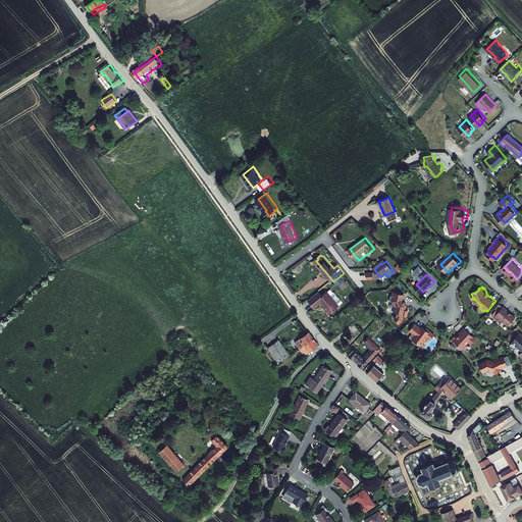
[(396,299),(396,300),(397,302),(397,303),(399,306),(398,311),(402,311),(401,312),(404,313),(404,312),(406,312),(406,313),(410,314),(412,308),(408,308),(409,303),(407,300),(408,300),(406,298),(407,293),(400,291),(400,290),(398,289),(397,291),(396,290),(395,294),(394,294),(393,299),(396,299)]
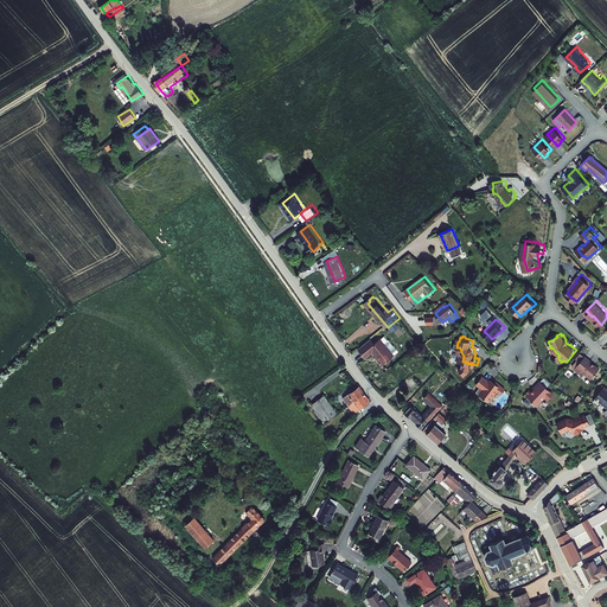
[(390,350),(385,345),(384,345),(381,349),(377,345),(377,344),(371,349),(370,347),(368,344),(364,346),(360,350),(368,358),(369,358),(375,365),(379,371),(391,362),(385,355),(389,352),(390,350)]
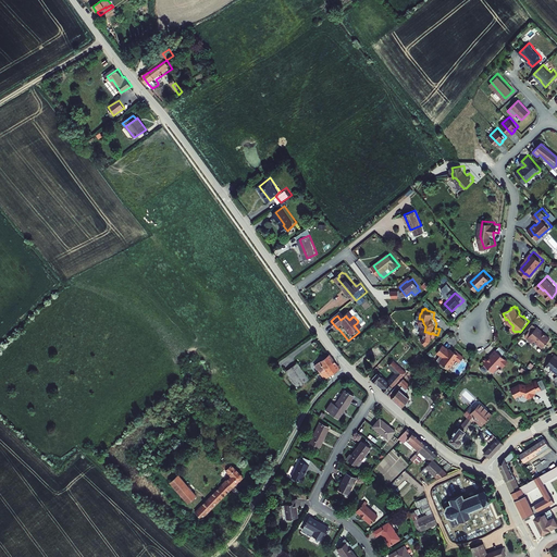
[(533,341),(536,339),(544,346),(552,336),(546,332),(545,332),(543,330),(544,329),(540,325),(530,337),(533,341)]
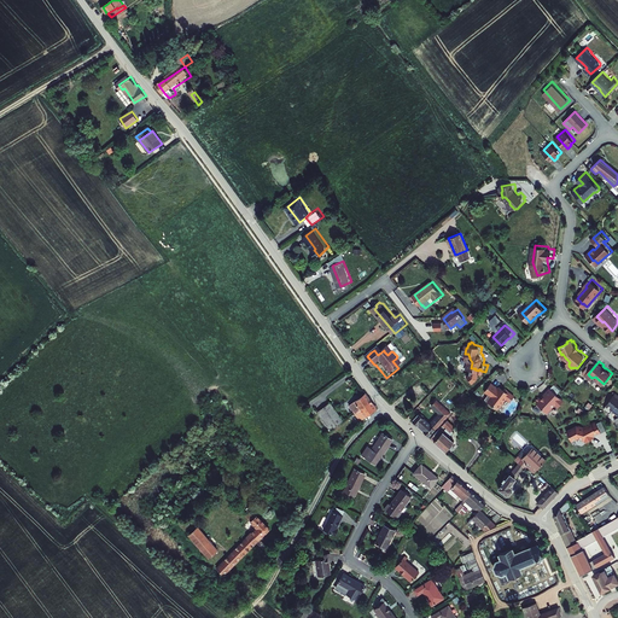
[(489,396),(501,406),(509,396),(513,398),(518,395),(512,389),(513,389),(509,386),(508,388),(507,386),(506,389),(502,386),(496,380),(490,388),(494,391),(489,396)]
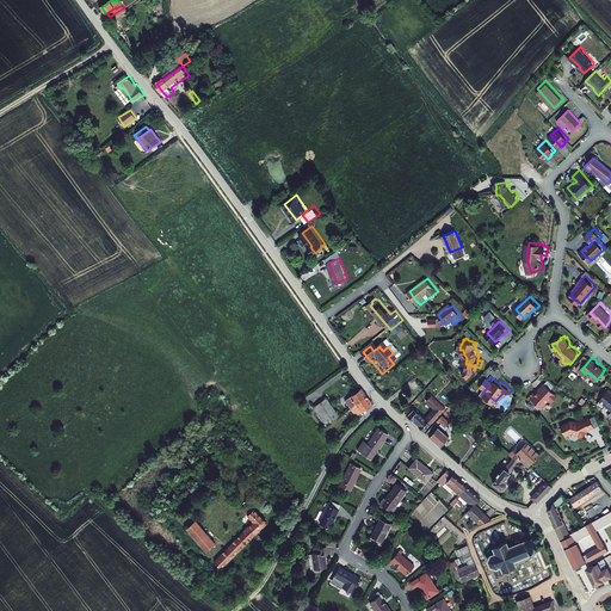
[(549,401),(553,397),(556,401),(561,395),(548,382),(543,388),(543,389),(539,393),(537,390),(534,394),(536,396),(535,399),(537,402),(538,401),(543,406),(548,401),(549,401)]
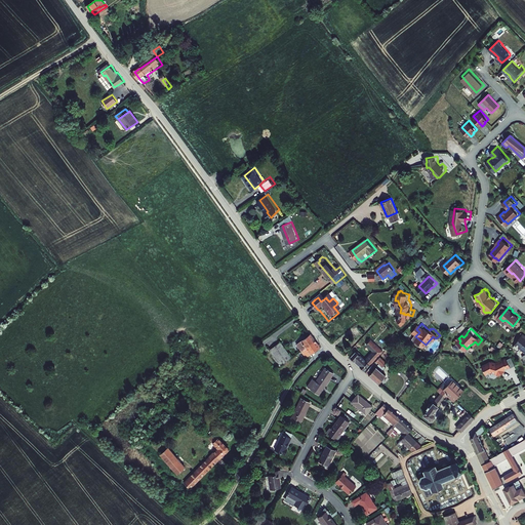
[(297,344),(301,351),(316,339),(312,333),(297,344)]
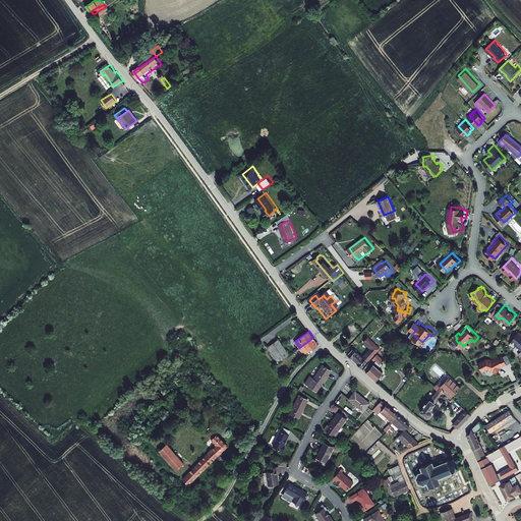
[(393,331),(387,337),(390,341),(396,334),(393,331)]
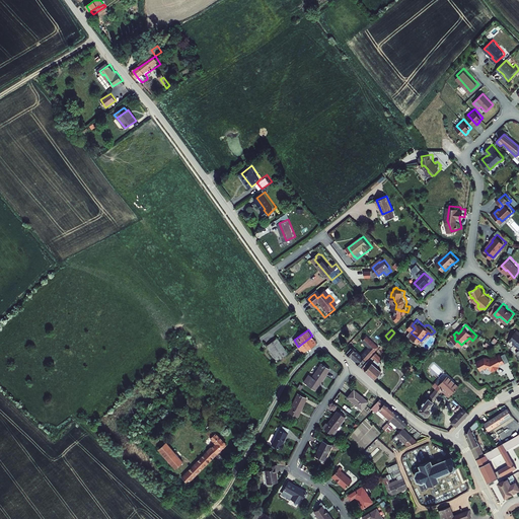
[(518,331),(517,329),(508,342),(518,349),(518,350),(518,331)]
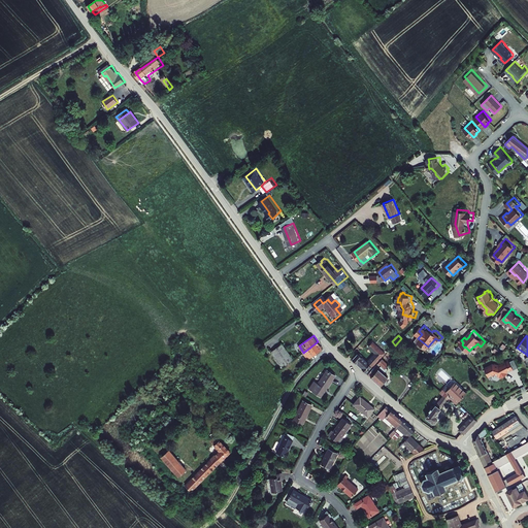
[(307,358),(322,348),(318,341),(303,353),(307,358)]
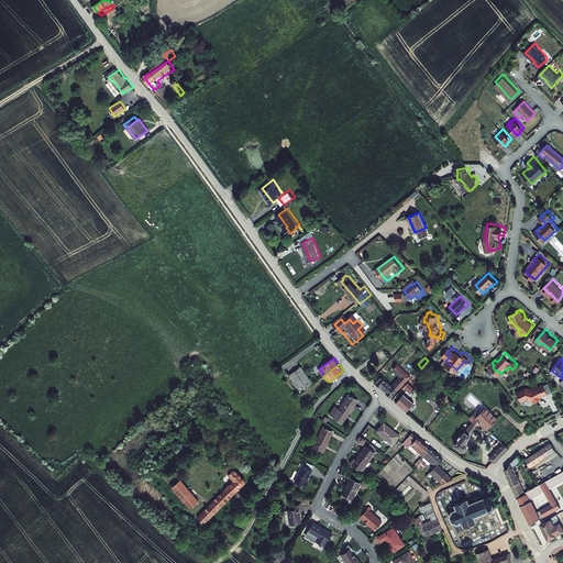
[(388,381),(383,376),(377,382),(388,393),(393,397),(411,376),(399,365),(396,368),(403,375),(401,377),(403,378),(394,386),(388,381)]
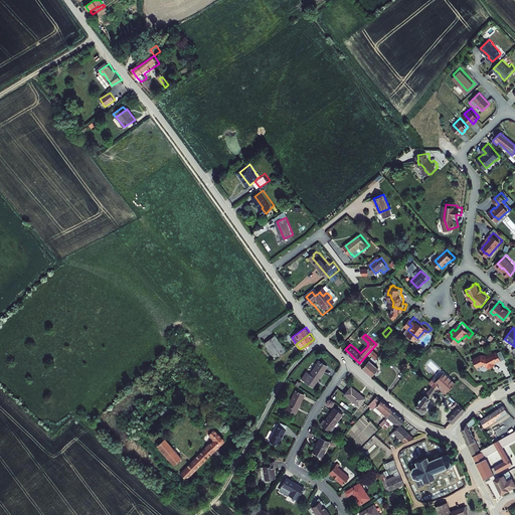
[(281,344),(282,344),(276,335),(265,344),(277,358),(286,350),(281,344)]
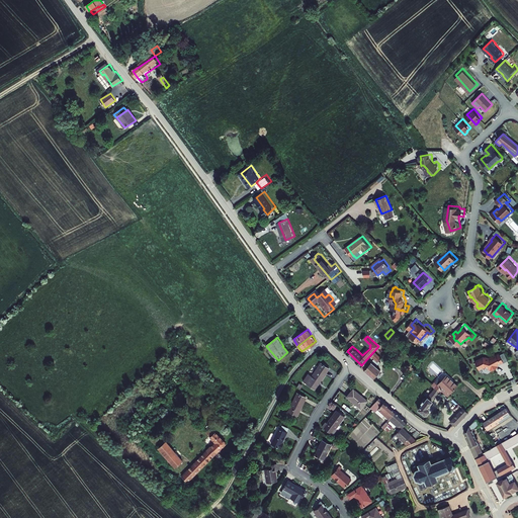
[(288,353),(294,360),(297,358),(295,355),(296,354),(293,349),(288,353)]
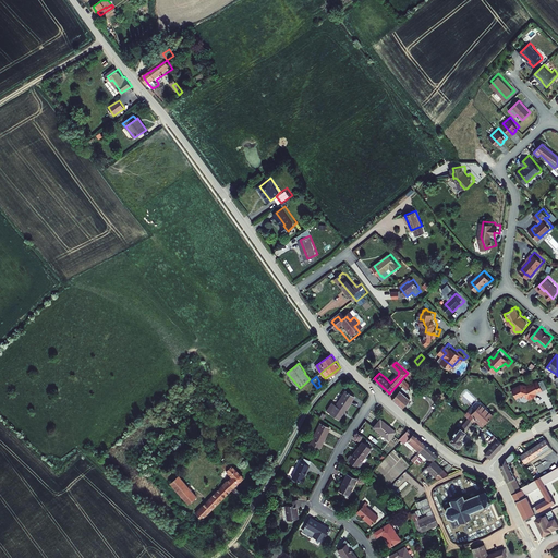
[(546,388),(550,386),(545,376),(541,378),(546,388)]
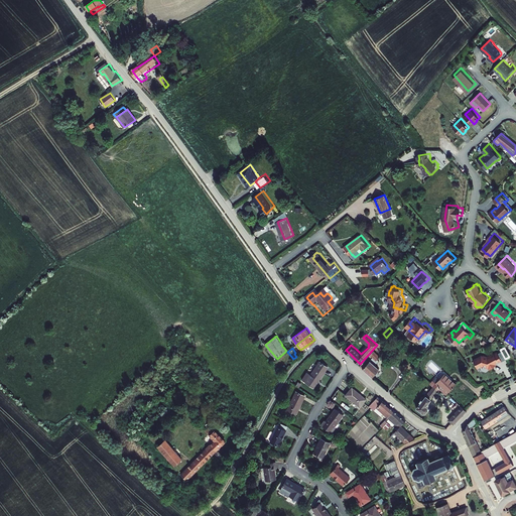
[(492,368),(497,365),(496,363),(498,362),(499,363),(505,359),(500,350),(496,352),(496,351),(489,355),(485,354),(484,354),(476,359),(480,366),(484,364),(491,366),(492,368)]
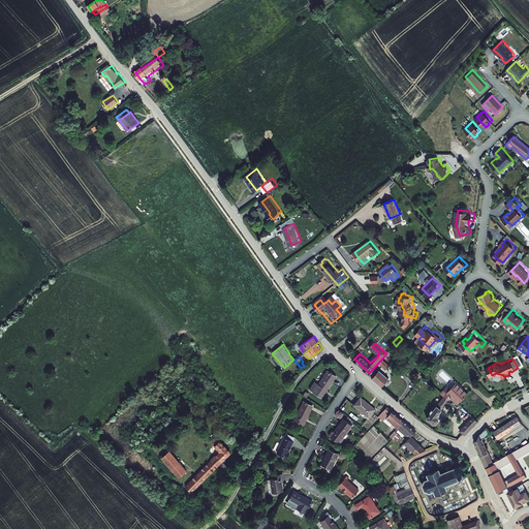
[(391,377),(385,373),(384,372),(387,369),(391,365),(384,360),(370,374),(379,382),(383,385),(391,377)]
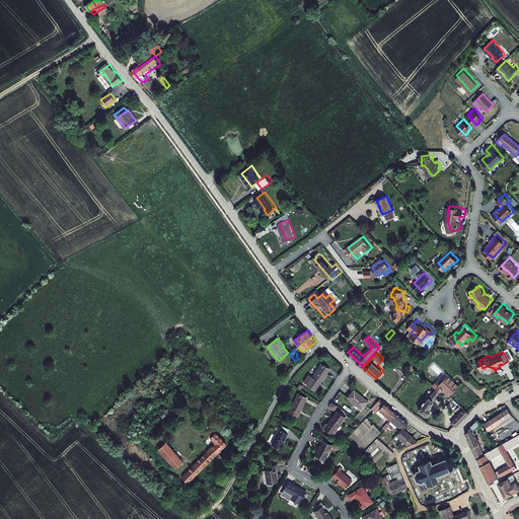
[(321,362),(313,375),(311,373),(306,380),(309,382),(308,383),(317,388),(330,367),(321,362)]
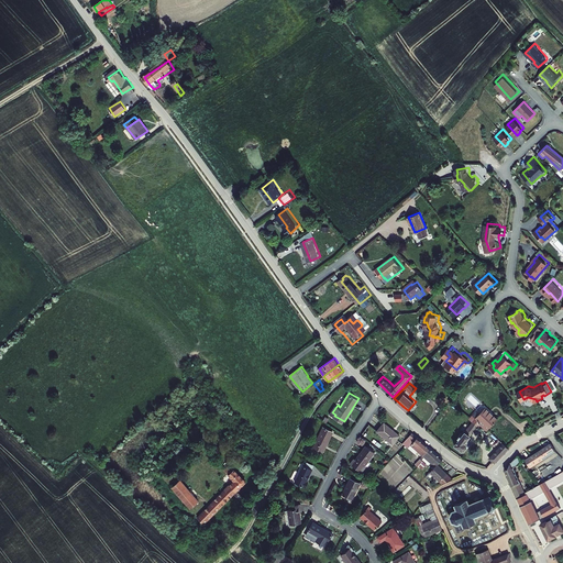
[(475,421),(481,426),(483,422),(490,429),(499,418),(487,407),(481,414),(478,411),(475,416),(477,418),(475,421)]
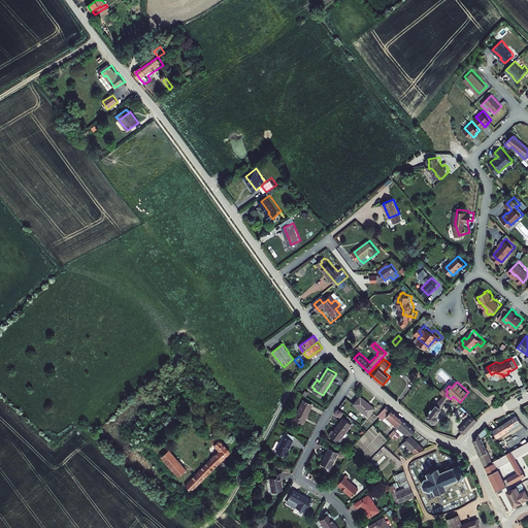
[(451,399),(446,395),(433,409),(432,407),(430,409),(432,411),(428,416),(434,421),(437,422),(439,419),(438,416),(440,414),(439,413),(451,399)]
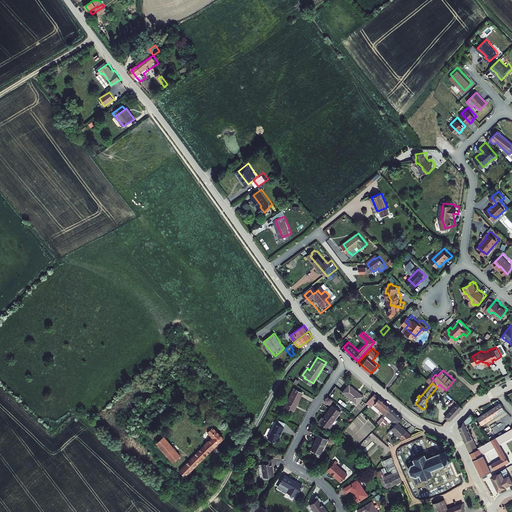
[(358,403),(364,396),(350,384),(344,391),(358,403)]
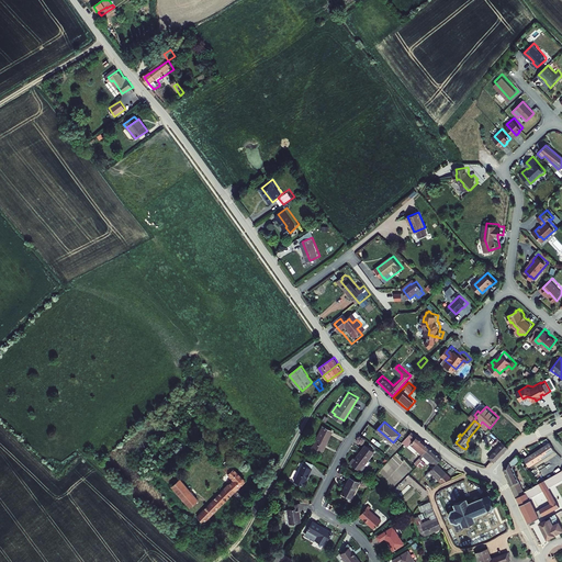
[(325,426),(313,448),(323,452),(334,430),(325,426)]
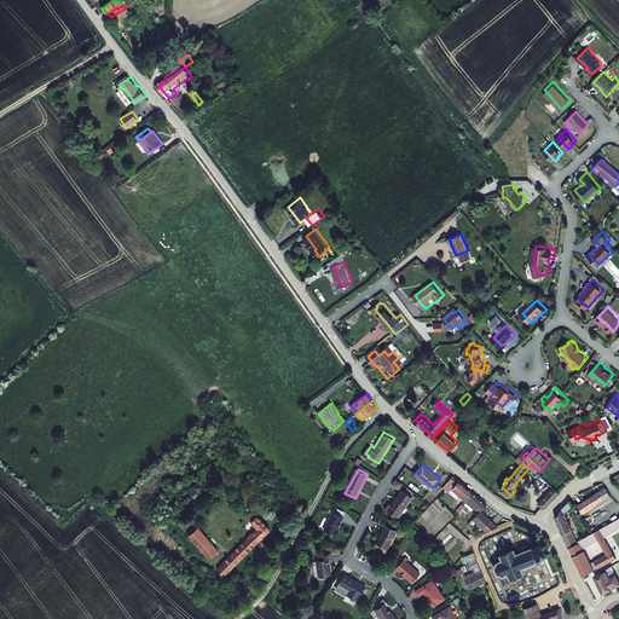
[(441,482),(445,487),(456,475),(451,472),(441,482)]
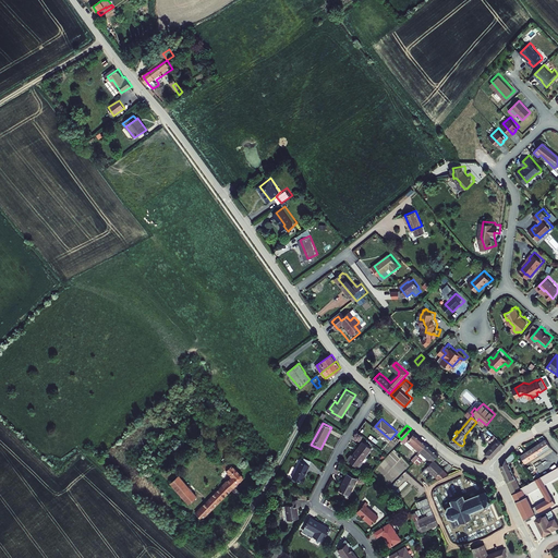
[(405,437),(420,450),(426,443),(414,433),(411,428),(401,439),(402,440),(405,437)]
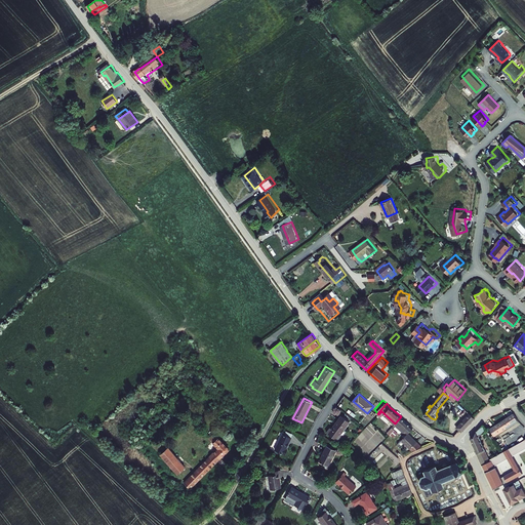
[(460,427),(463,430),(465,431),(478,417),(473,413),(463,423),(462,422),(459,426),(460,426),(460,427)]
